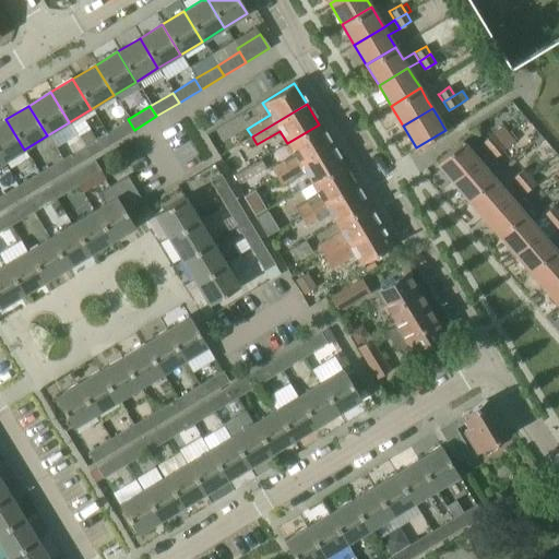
[(6,119),(0,122),(0,159),(2,163),(24,150),(6,119)]
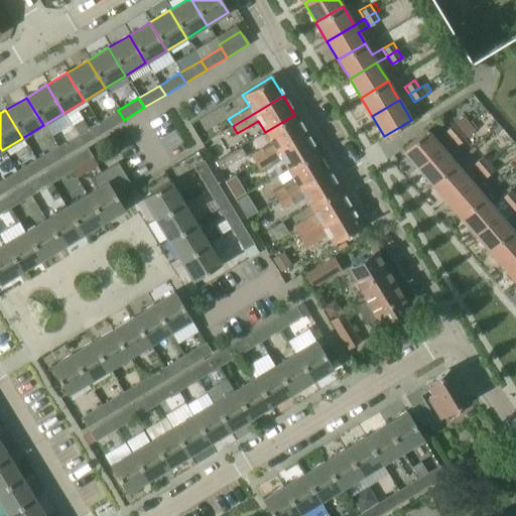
[(251,156),(255,163),(305,133),(294,115),(265,132),(271,144),(251,156)]
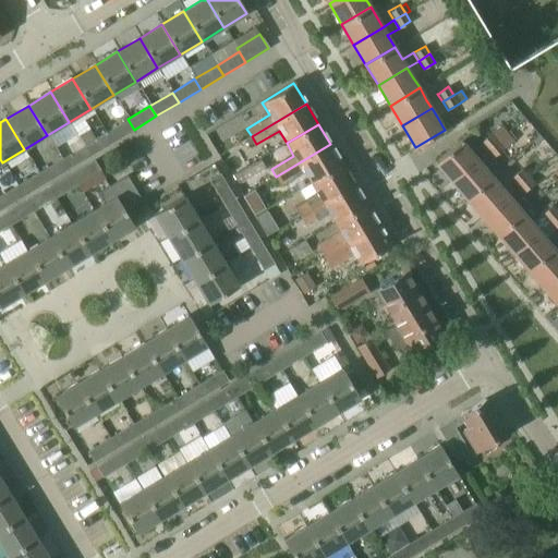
[(500,125),(490,134),(497,142),(507,133),(500,125)]
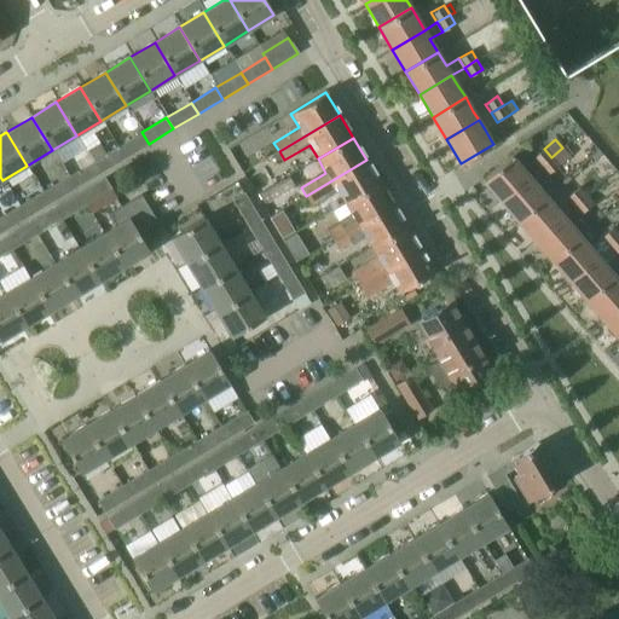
[(562,148),(551,157),(559,165),(570,156),(568,155),(562,148)]
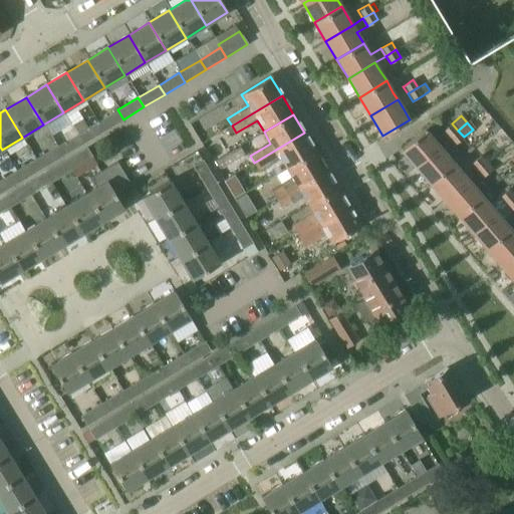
[(449,138),(458,131),(452,123),(443,132),(449,138)]
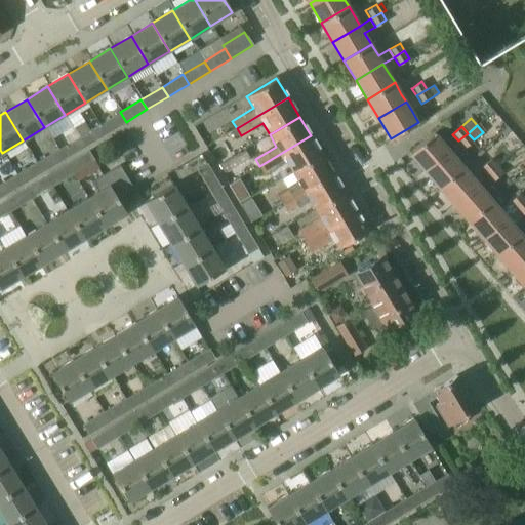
[(409,153),(425,170),(448,149),(434,131),(409,153)]
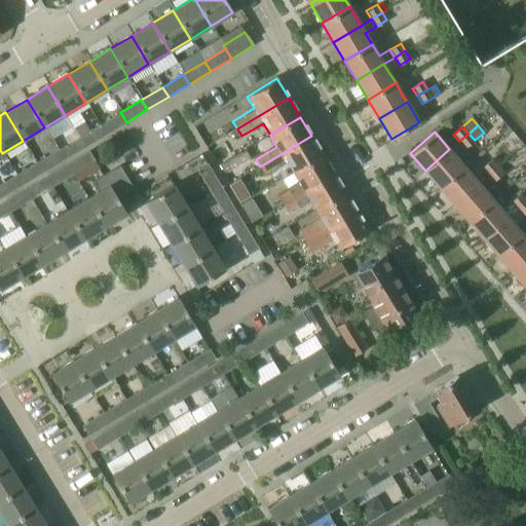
[(475,140),(468,134),(459,141),(465,148),(475,140)]
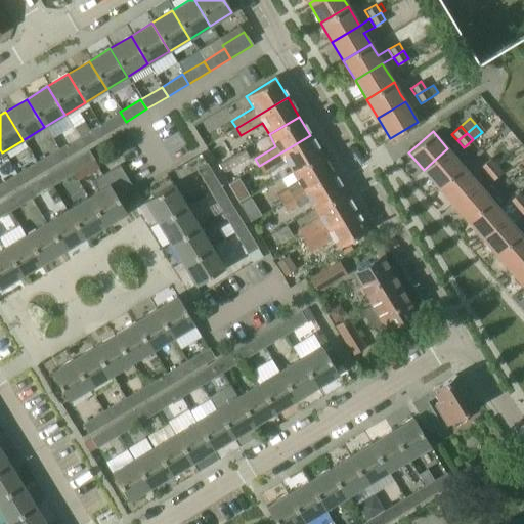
[(310,135),(259,166),(264,174),(285,161),(292,172),(321,155),(310,135)]
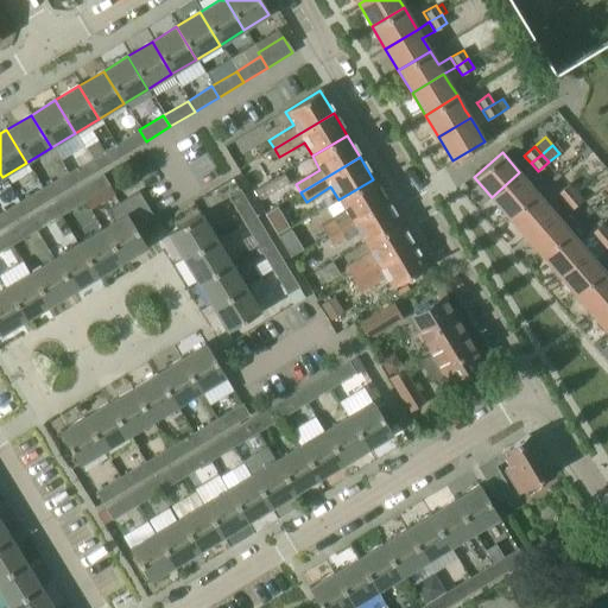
[(508,216),(536,192),(519,172),(492,197),(508,216)]
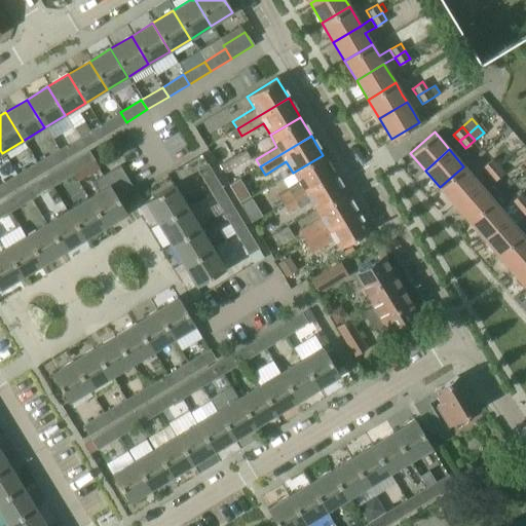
[(225,174),(250,160),(246,152),(221,164),(225,174)]
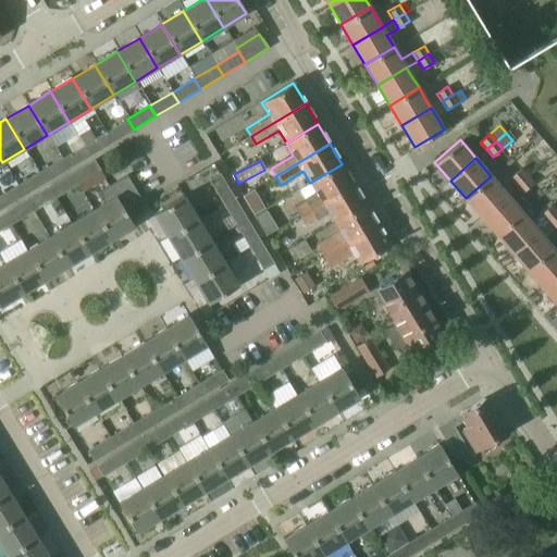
[(342,164),(310,183),(318,196),(295,209),(299,217),(354,184),(342,164)]
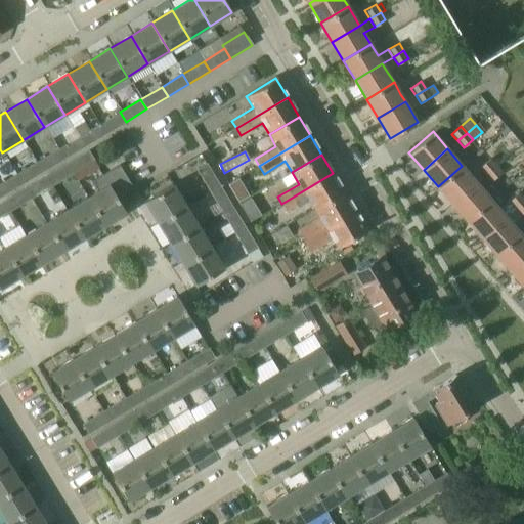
[(486,174),(495,166),(489,159),(480,167),(486,174)]
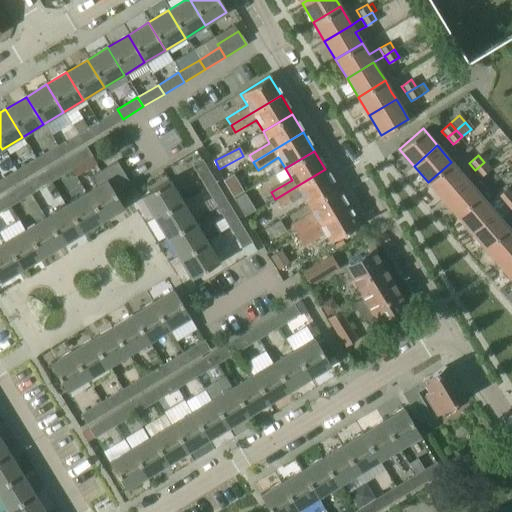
[(192,164),(205,187),(214,182),(200,160),(192,164)]
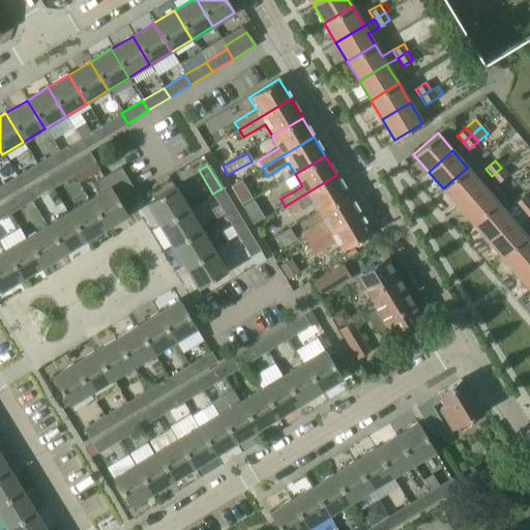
[(87,200),(105,230),(126,216),(117,201),(134,190),(120,168),(102,178),(92,184),(97,194),(87,200)]
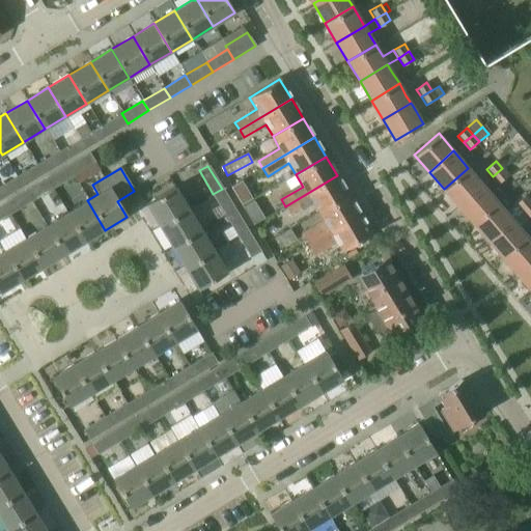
[(458,205),(483,185),(468,168),(444,189),(458,205)]
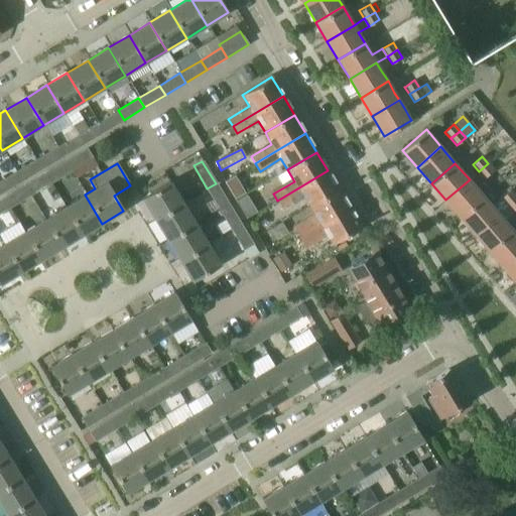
[(494,170),(488,163),(479,171),(485,178),(494,170)]
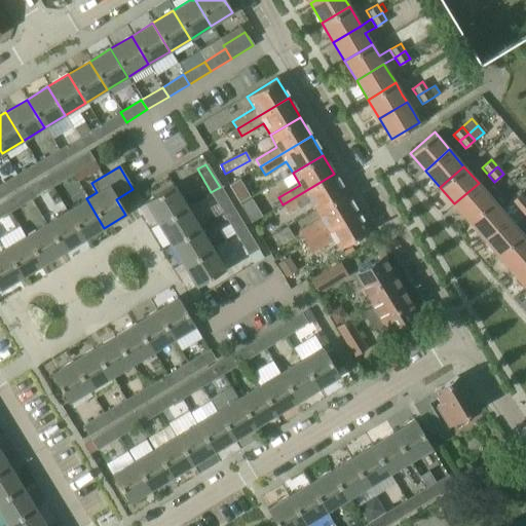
[(315,212),(346,193),(334,174),(283,204),(288,213),(308,199),(315,212)]
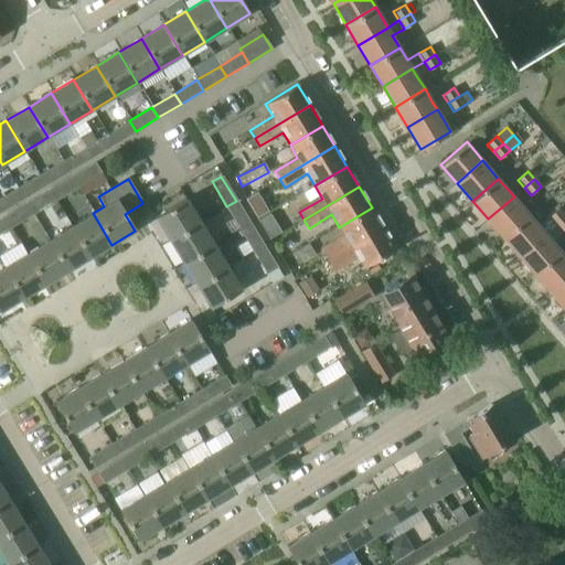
[(503,237),(530,214),(514,196),(488,219),(503,237)]
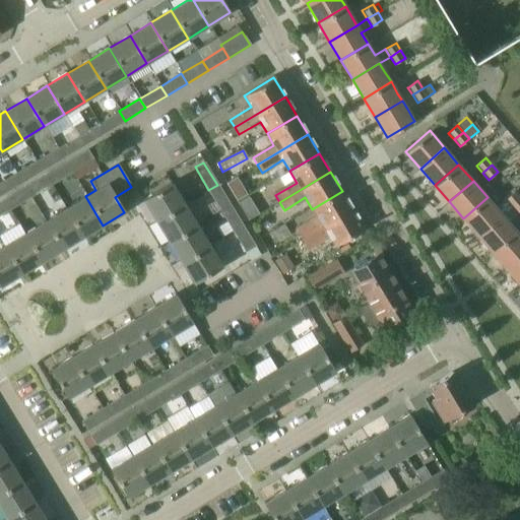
[(142,201),(154,222),(184,205),(171,184),(142,201)]
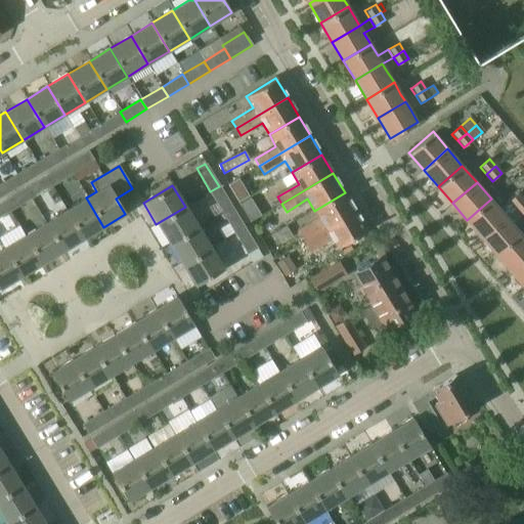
[(222,212),(231,207),(219,186),(210,191),(222,212)]
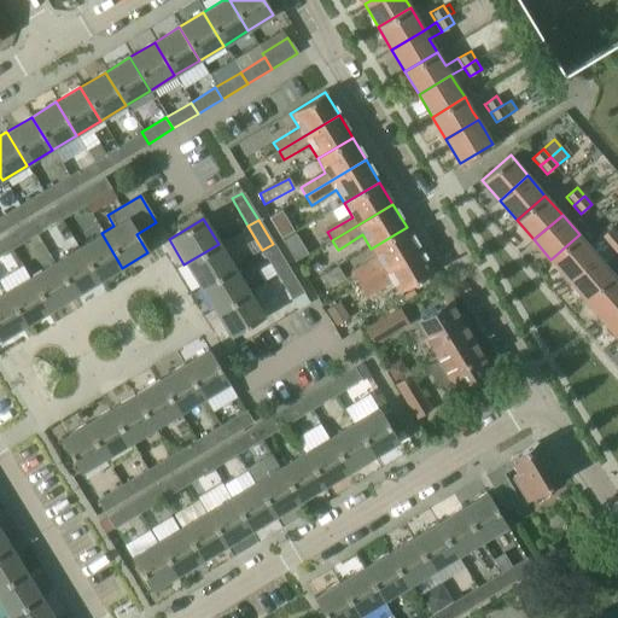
[(29,225),(5,239),(11,250),(35,235),(29,225)]
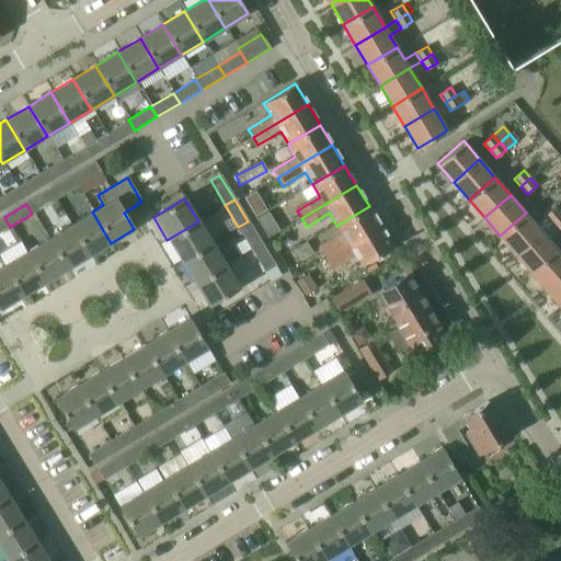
[(321,251),(327,259),(381,226),(369,206),(336,226),(344,238),(321,251)]
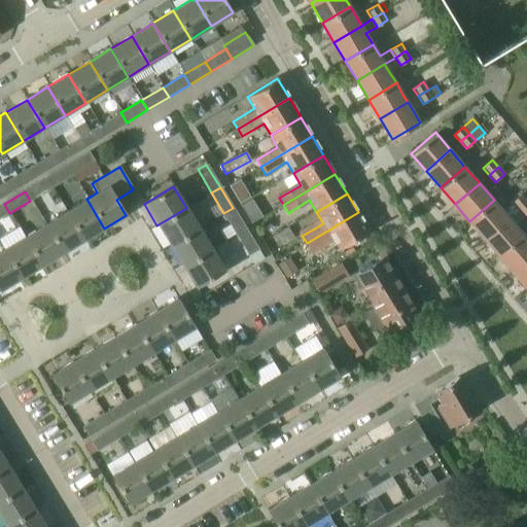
[(512,202),(518,209),(526,200),(521,194),(512,202)]
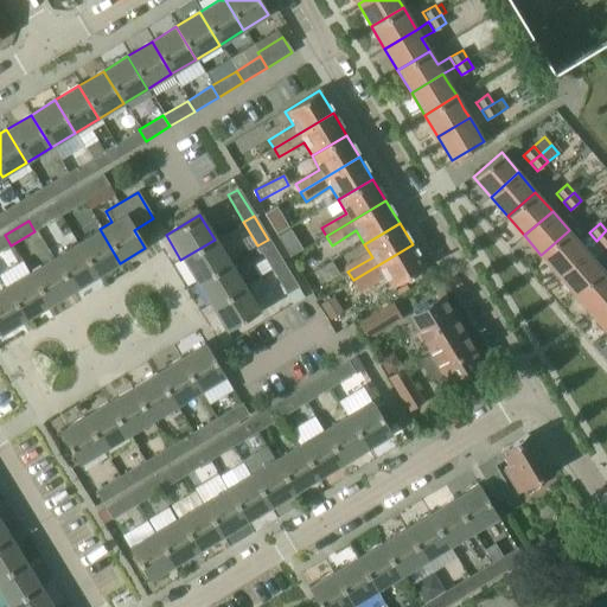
[(100,229),(76,244),(96,278),(120,263),(100,229)]
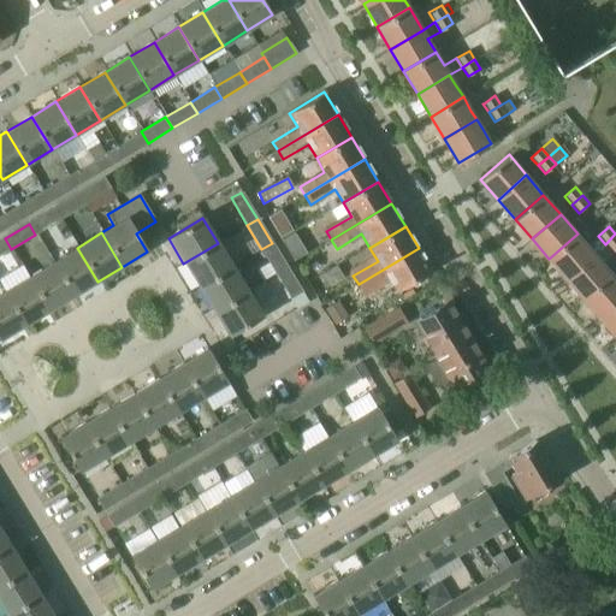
[(294,260),(307,253),(295,234),(282,241),(294,260)]
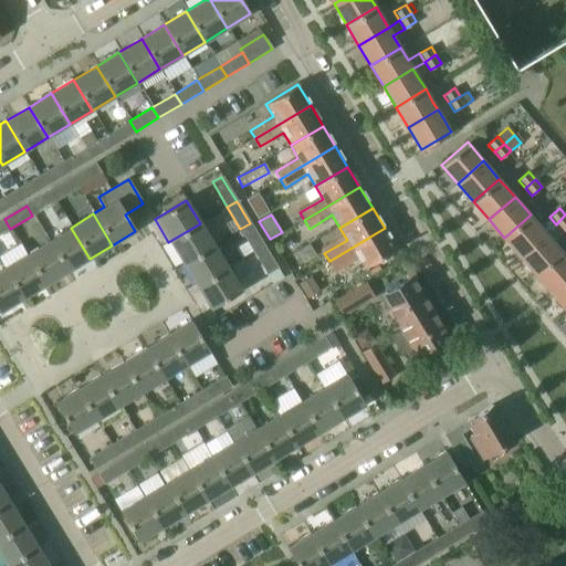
[(531,215),(504,238),(520,255),(546,233),(540,226),(531,215)]
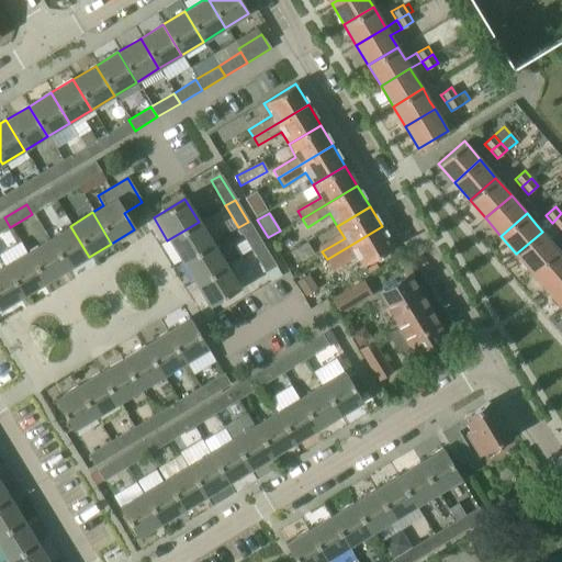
[(561,213),(552,223),(559,229),(561,226),(561,213)]
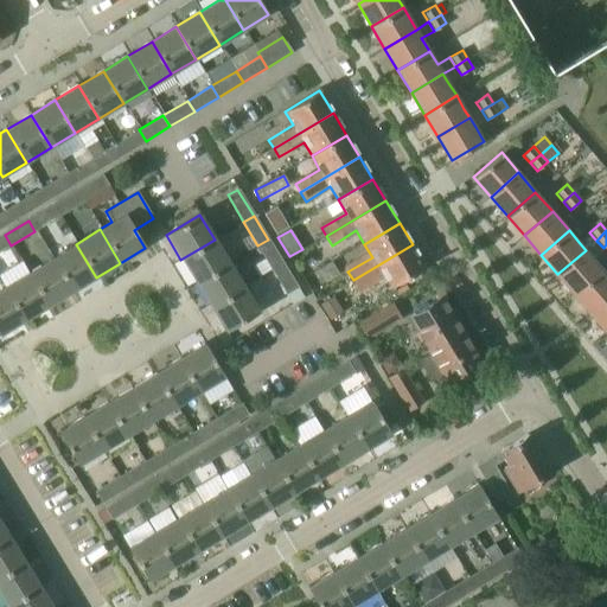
[(5,235),(0,237),(0,251),(11,246),(5,235)]
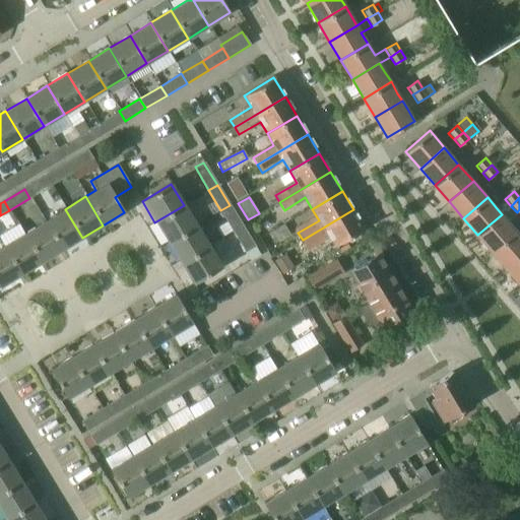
[(168,243),(196,225),(184,205),(154,222),(168,243)]
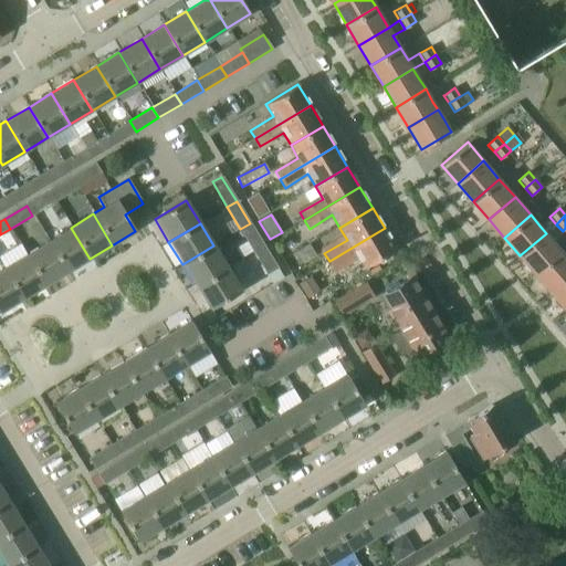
[(253,251),(263,245),(250,223),(240,229),(253,251)]
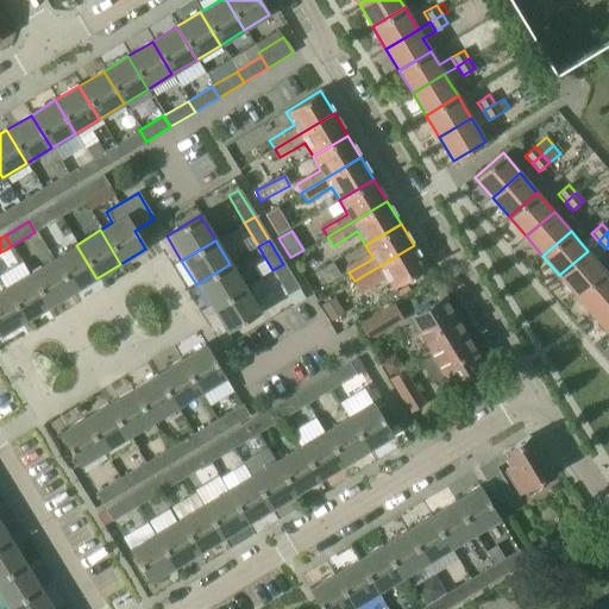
[(76,245),(51,259),(73,293),(96,278),(76,245)]
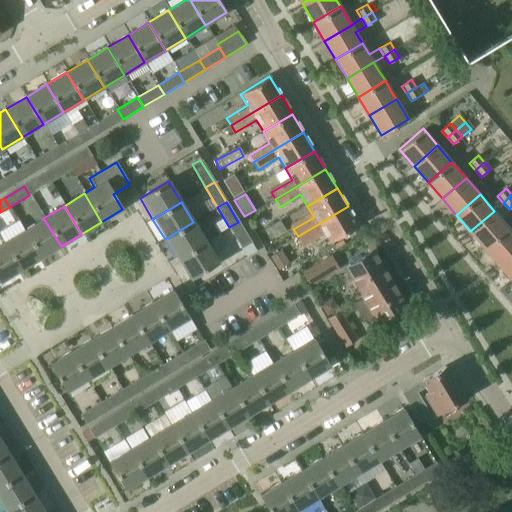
[(359,225),(348,206),(298,236),(302,244),(323,231),(330,243),(359,225)]
